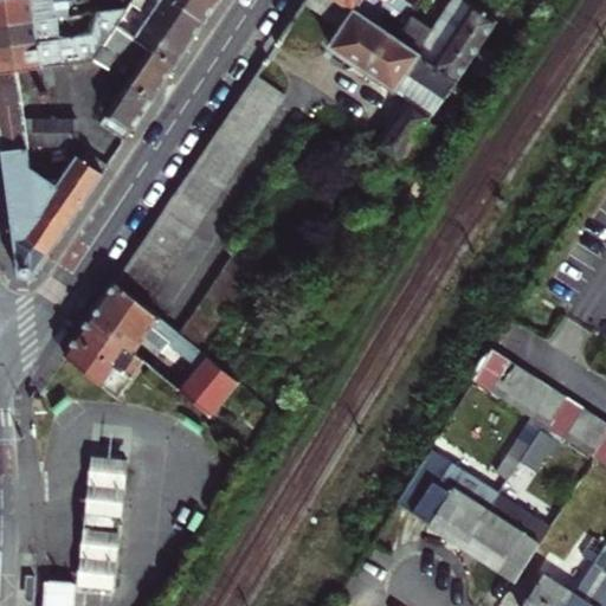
[(64,0),(0,0),(0,21),(56,15),(72,13),(71,1),(65,2),(64,0)]
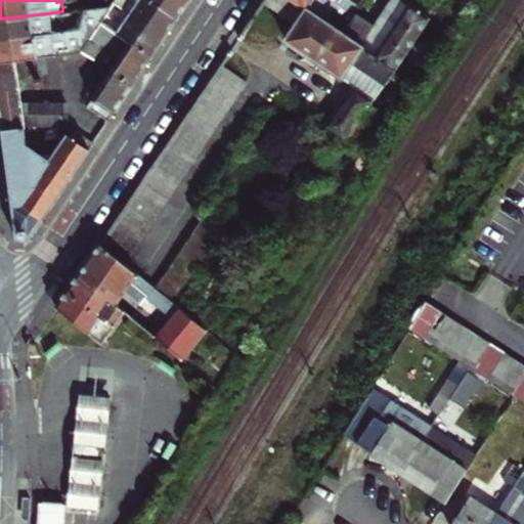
[(127,13),(164,38),(171,28),(176,19),(146,0),(111,0),(110,2),(127,13)]
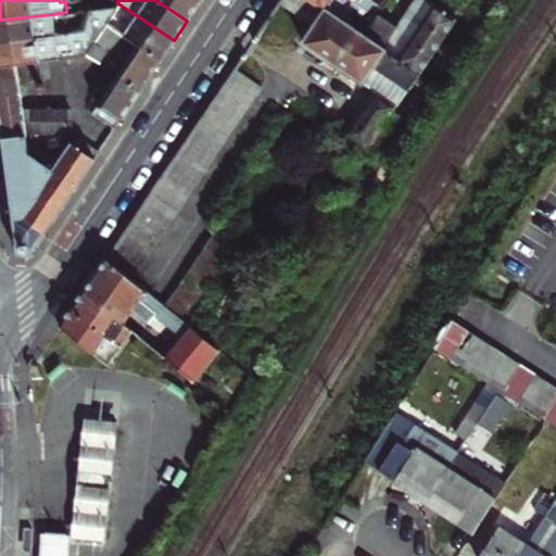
[(155,0),(187,21),(192,12),(200,0),(155,0)]
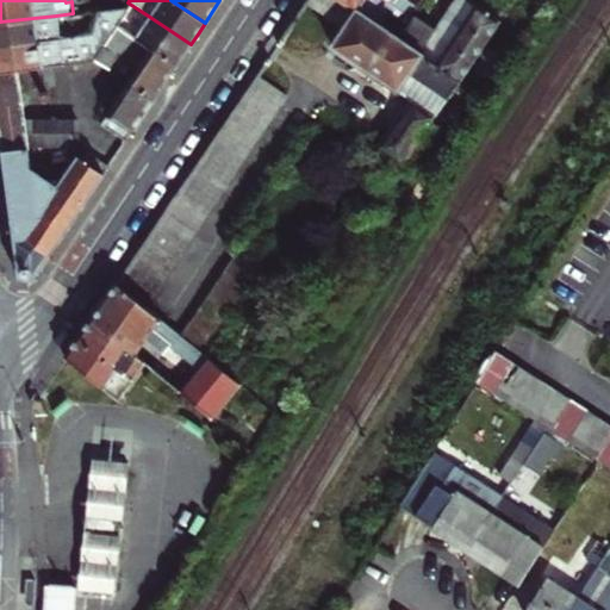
[(337,0),(310,0),(349,25),(343,33),(336,44),(415,99),(367,165),(393,182),(510,20),(487,5),(478,0),(464,0),(425,56),(400,39),(394,36),(388,32),(367,19),(337,0)]
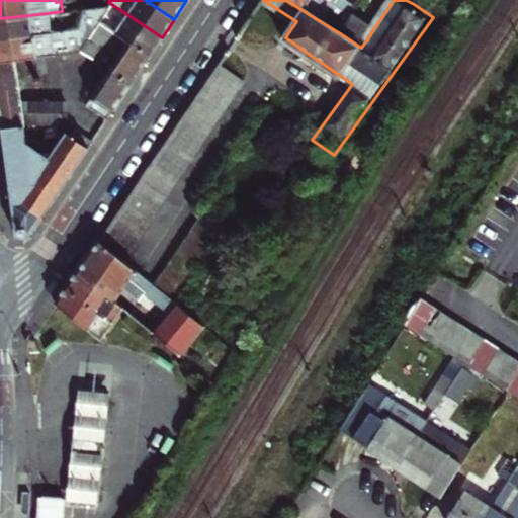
[(349,19),(353,14),(330,0),(286,0),(312,16),(321,2),(349,19)]
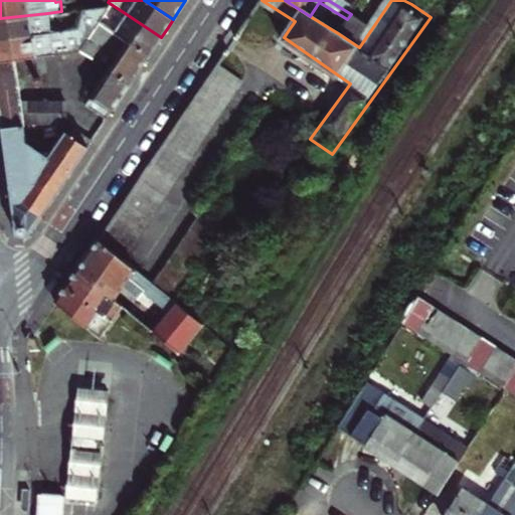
[(328,0),(351,14),(354,8),(341,0),(328,0)]
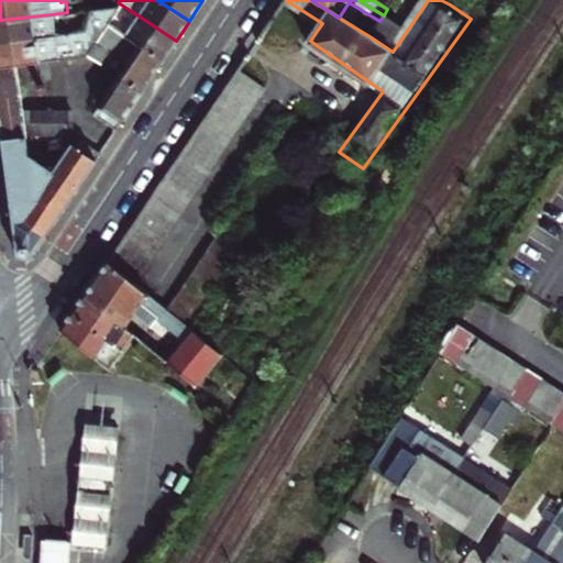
[(471,19),(473,14),(452,0),(450,4),(471,19)]
